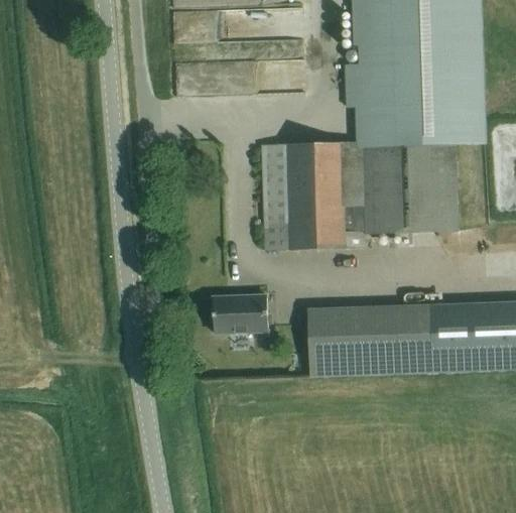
[(167,0),(167,9),(186,10),(186,0),(167,0)]
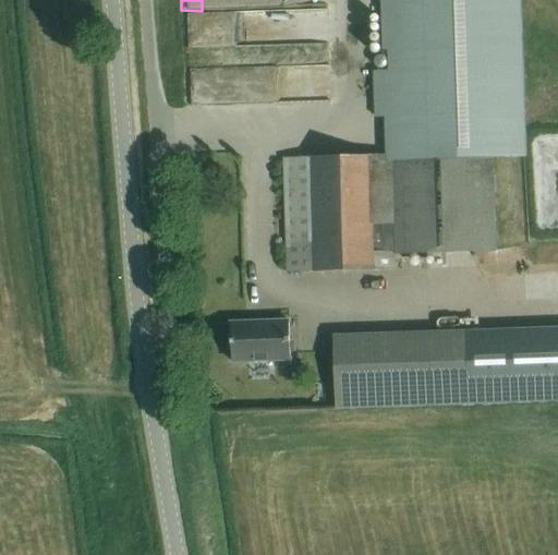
[(381,0),(384,48),(387,48),(387,69),(372,69),(373,115),(386,113),(388,153),(388,158),(390,158),(490,155),(524,153),(519,0),(381,0)]
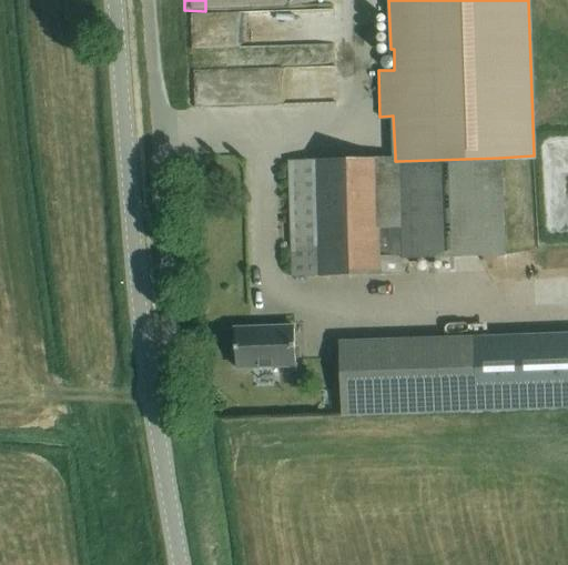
[(190,81),(191,110),(328,104),(327,76),(293,78),(293,94),(265,96),(264,79),(190,81)]
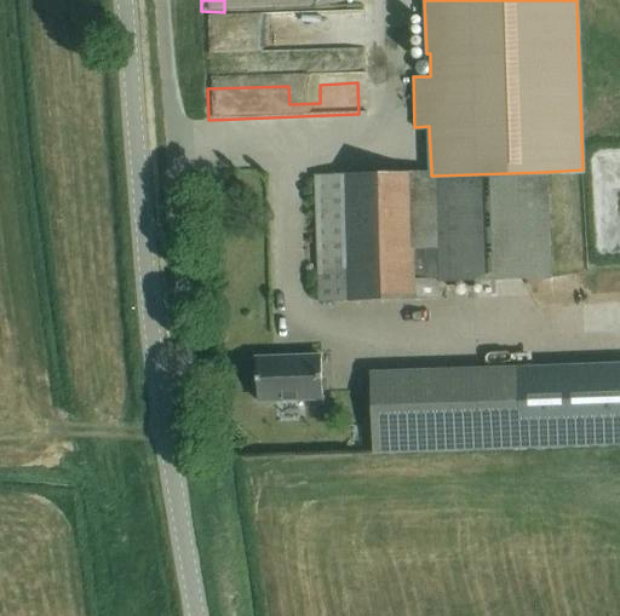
[(437,297),(436,278),(434,176),(431,176),(431,170),(314,172),(317,300),(437,297)]
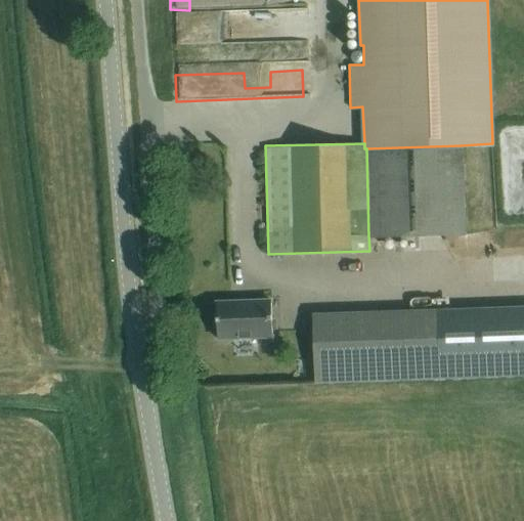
[(461,145),(366,148),(368,235),(464,233),(461,145)]
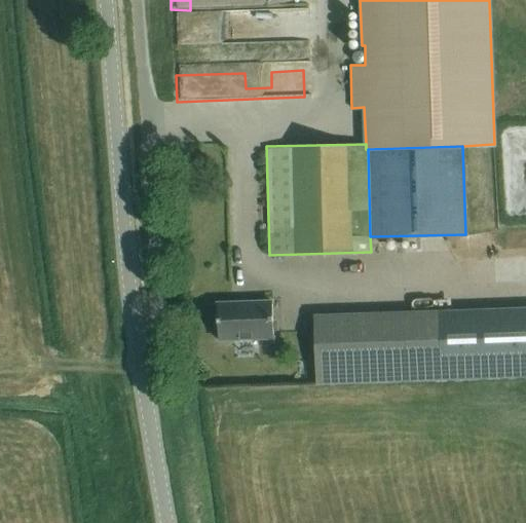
[(217,339),(273,336),(271,297),(215,300),(217,339)]
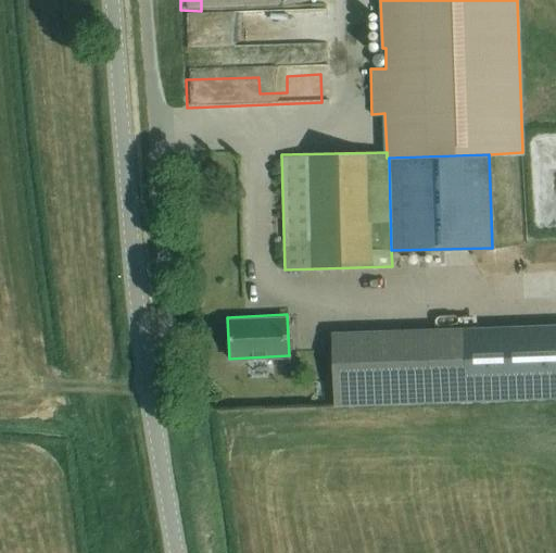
[(555,324),(463,328),(465,400),(555,397),(555,324)]
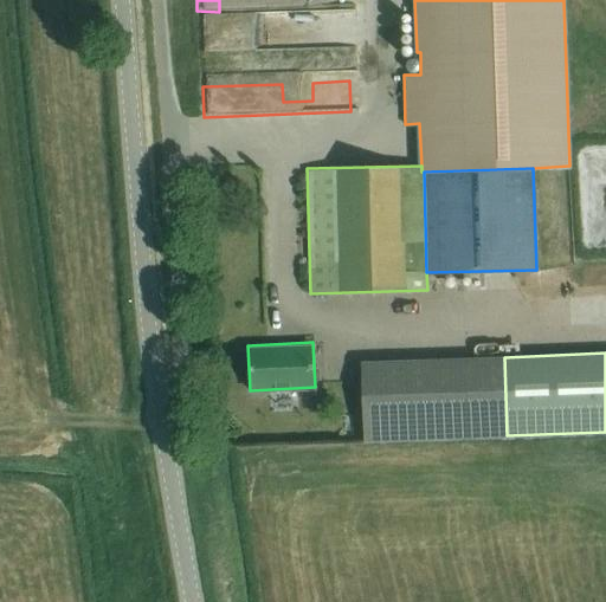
[(504,357),(360,363),(363,441),(507,437),(507,435),(504,357)]
